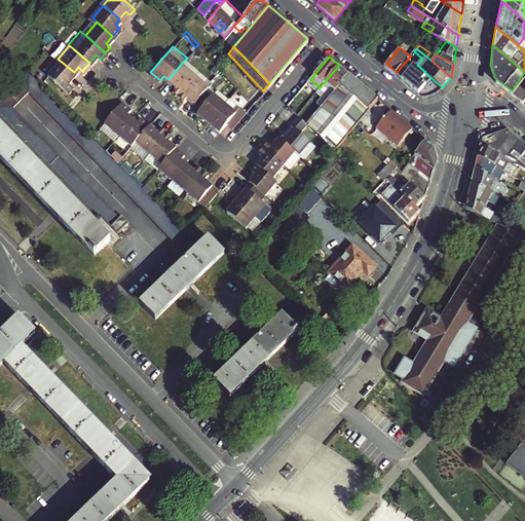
[(182,63),(169,79),(176,86),(173,90),(177,95),(195,74),(199,68),(187,58),(182,63)]
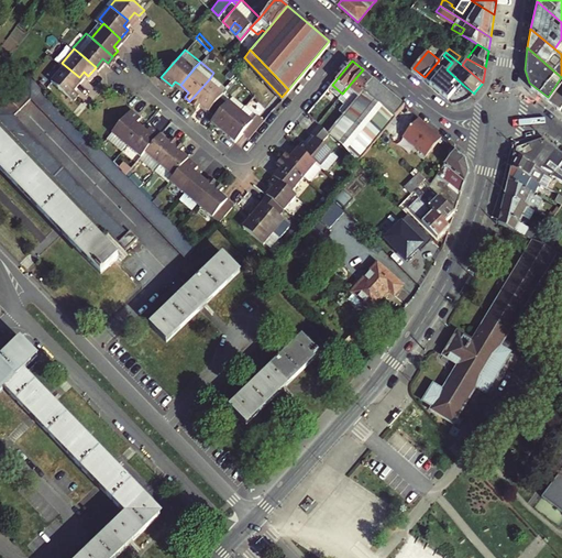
[(438,62),(425,77),(450,99),(463,85),(447,69),(438,62)]
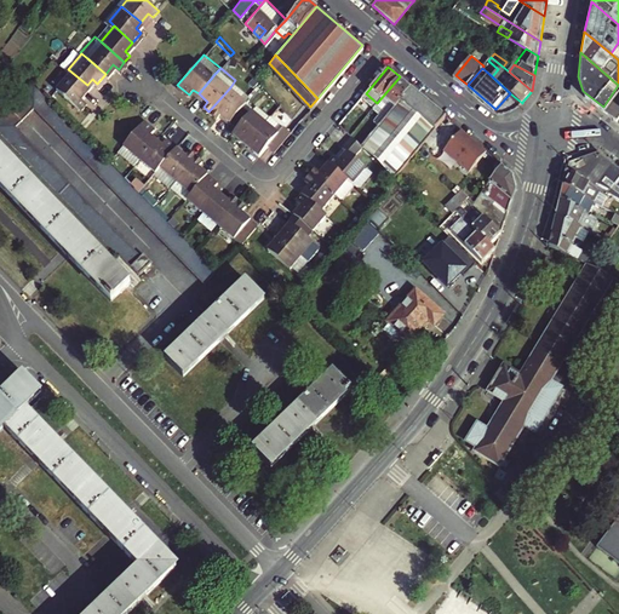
[(56,86),(79,104),(85,98),(80,93),(87,85),(68,69),(55,85),(56,86)]
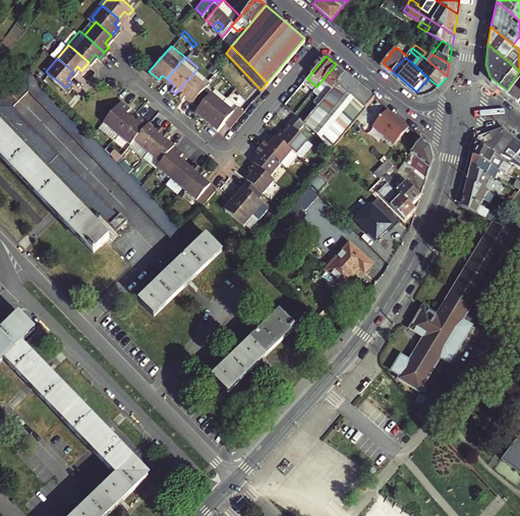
[(336,64),(316,87),(322,91),(320,93),(313,100),(318,104),(345,72),(336,64)]
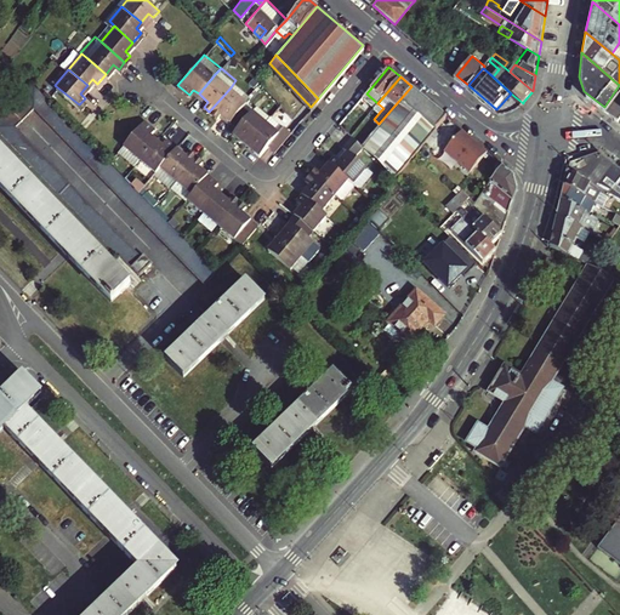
[(131,263),(142,252),(16,120),(33,103),(205,280),(217,269),(153,204),(143,193),(138,188),(34,80),(4,109),(0,113),(0,129),(119,255),(121,252),(131,263)]
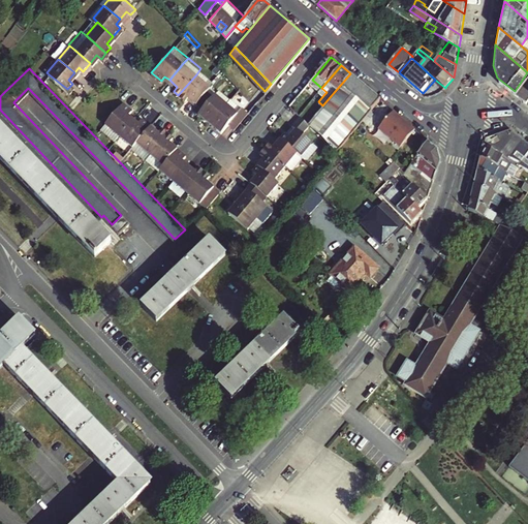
[(195,102),(206,90),(210,86),(214,80),(200,68),(196,74),(178,95),(184,100),(187,96),(195,102)]
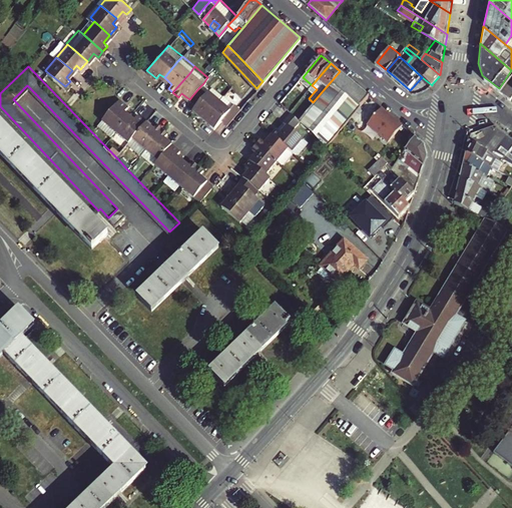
[(511,70),(499,88),(509,95),(511,91),(511,70)]
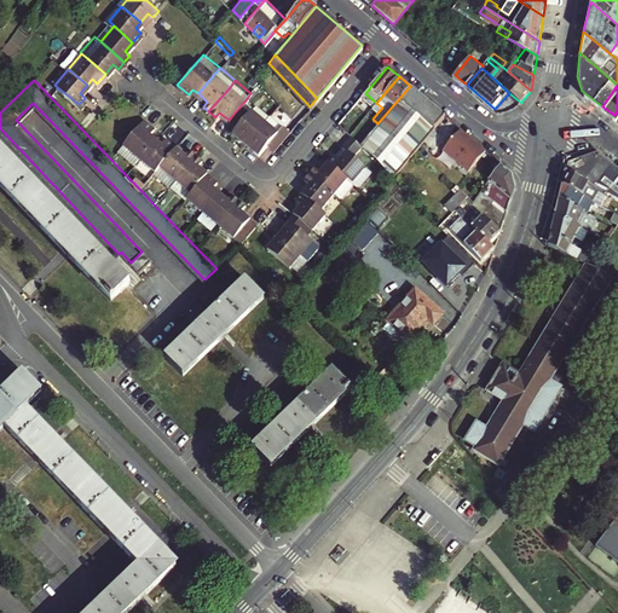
[(410,86),(377,123),(362,143),(396,174),(446,115),(410,86)]
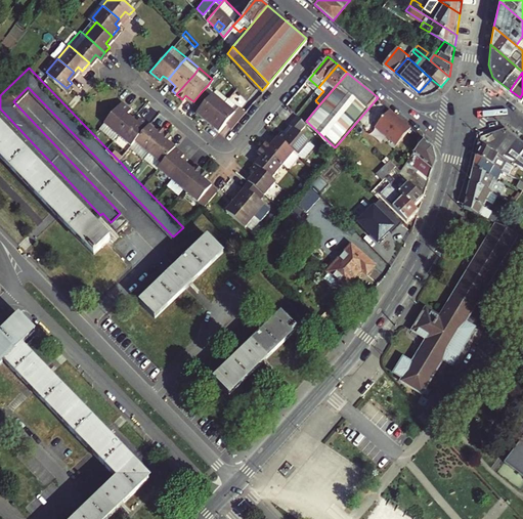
[(217,85),(213,90),(209,94),(204,89),(193,101),(200,106),(195,111),(207,121),(224,99),(228,94),(217,85)]
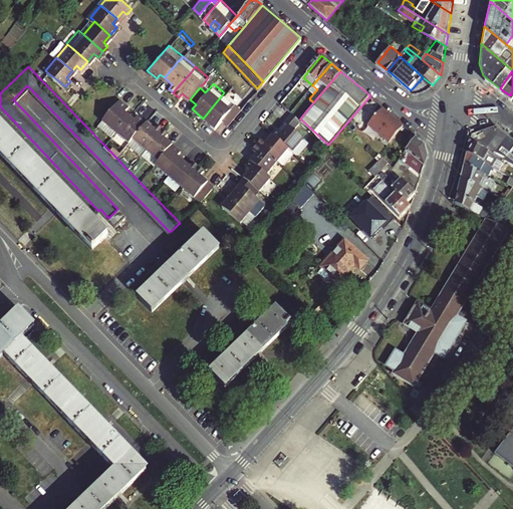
[(224,92),(220,97),(203,118),(214,128),(222,117),(228,122),(229,122),(241,107),(235,102),(224,92)]
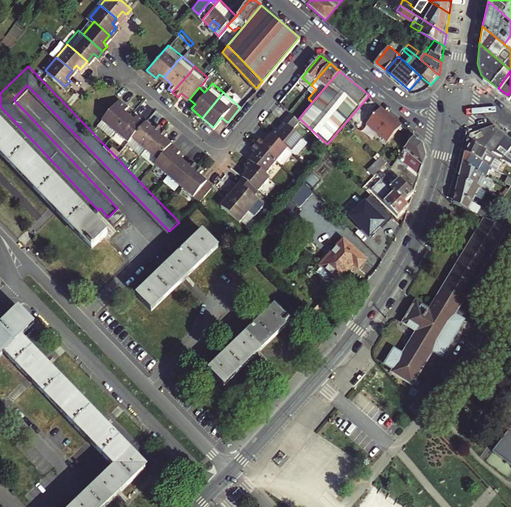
[(116,128),(129,113),(125,109),(128,105),(120,98),(103,118),(116,128)]
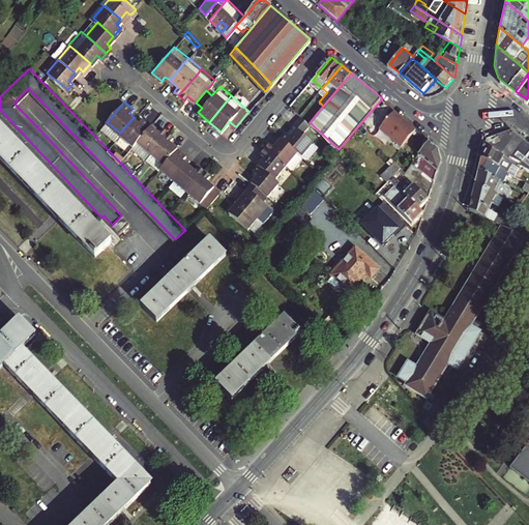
[(393,140),(405,150),(409,146),(420,154),(432,141),(395,110),(373,138),(385,148),(393,140)]
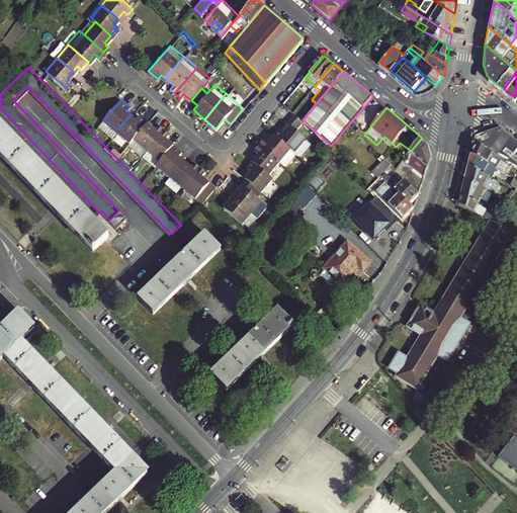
[(131,114),(117,130),(126,138),(128,140),(130,141),(147,121),(139,114),(136,118),(131,114)]
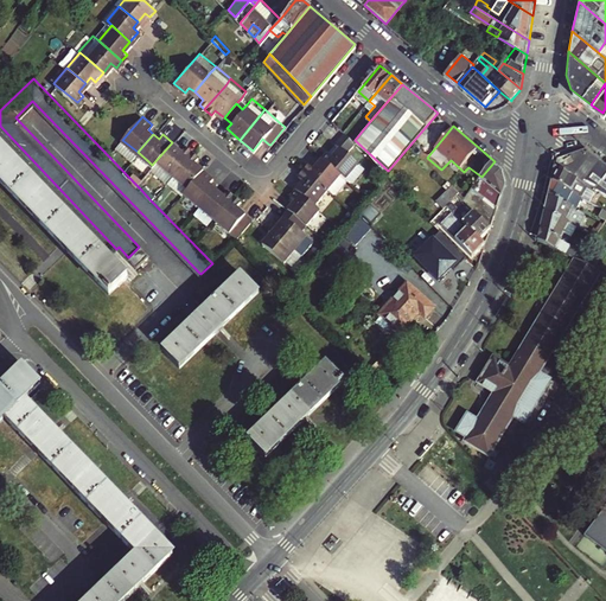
[(127,273),(0,140),(0,178),(109,291),(122,277),(127,273)]
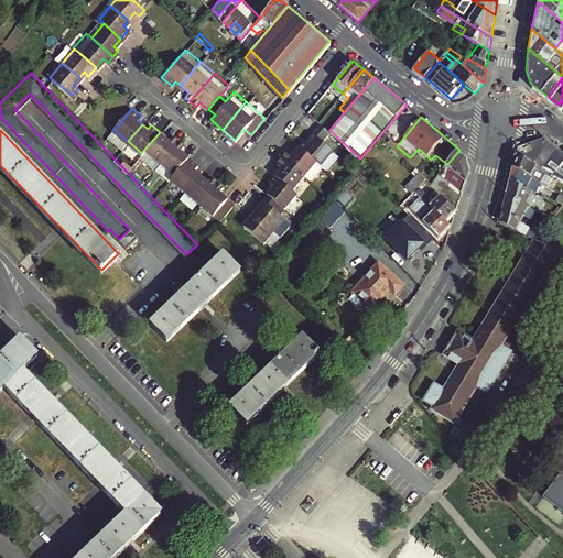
[(128,141),(114,130),(108,135),(122,148),(128,141)]
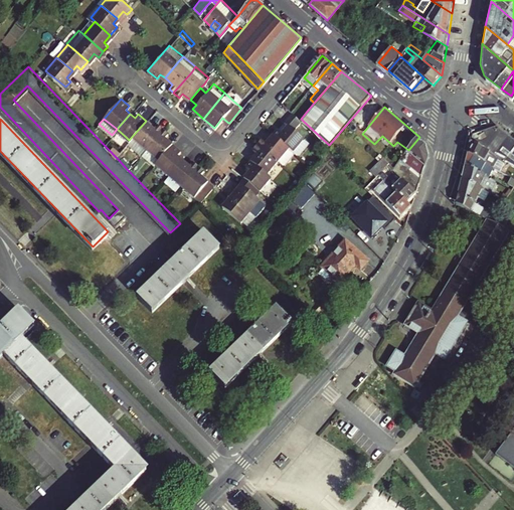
[(142,152),(146,147),(163,128),(158,123),(154,128),(146,121),(129,140),(128,142),(141,154),(142,152)]
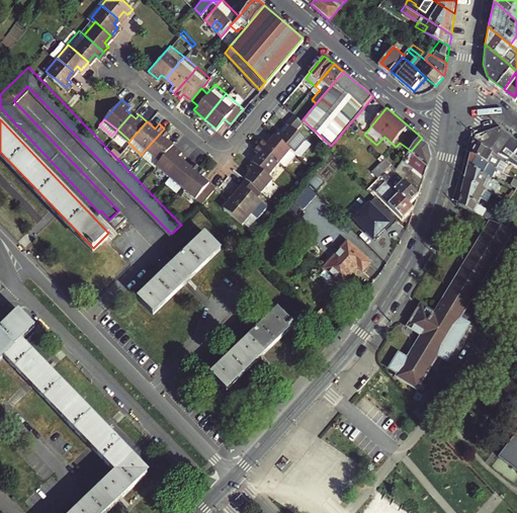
[(471,138),(516,162),(516,137),(498,122),(474,132),(471,138)]
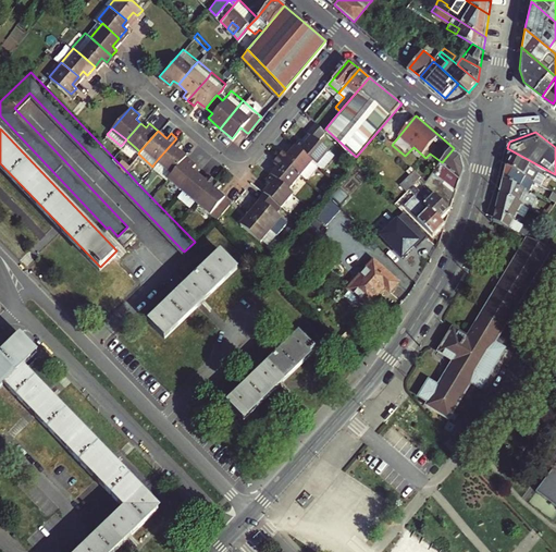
[(298,145),(321,164),(334,149),(316,134),(309,143),(304,138),(298,145)]
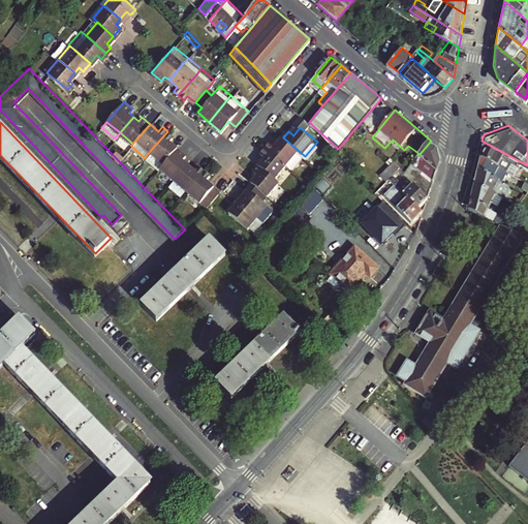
[(167,131),(150,151),(146,156),(159,166),(163,162),(177,147),(169,141),(174,136),(167,131)]
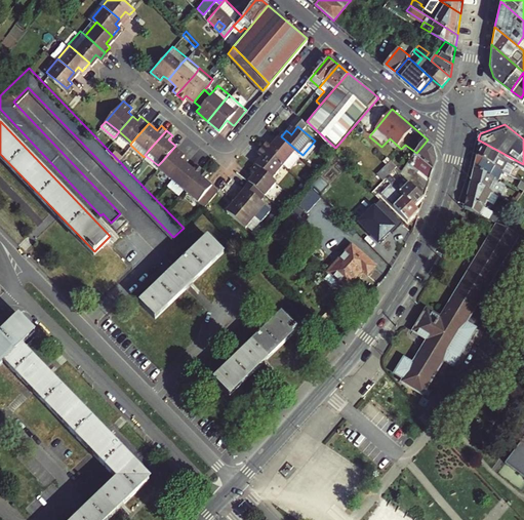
[(119,131),(114,137),(122,147),(128,140),(119,131)]
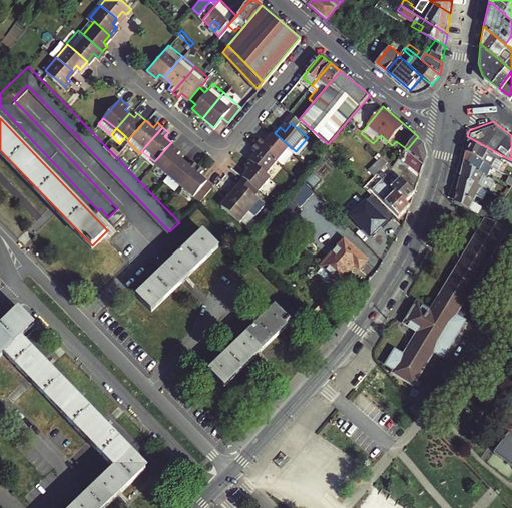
[(296,151),(275,133),(268,140),(264,136),(259,142),(280,160),(285,164),(296,151)]
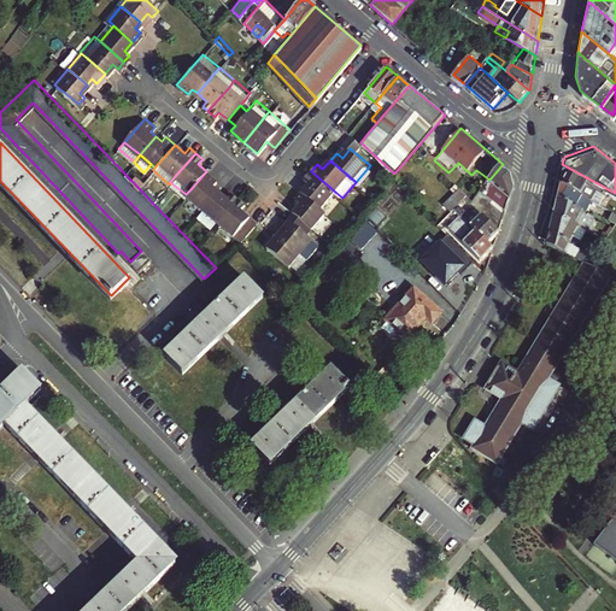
[(477,206),(500,230),(515,188),(515,186),(511,171),(503,164),(490,180),(486,186),(474,203),(477,206)]
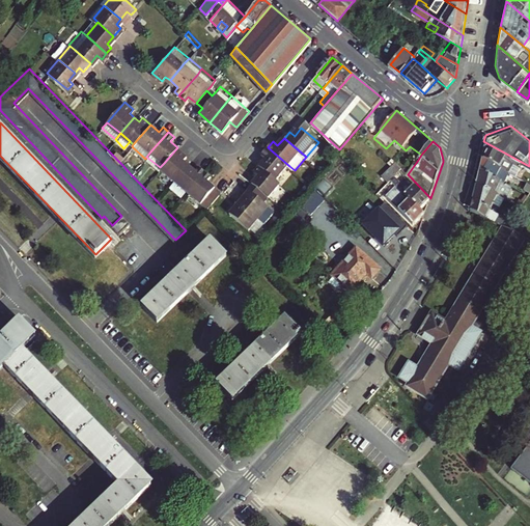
[(529,172),(529,166),(483,141),(481,154),(500,164),(505,167),(509,169),(511,163),(522,169),(529,172)]
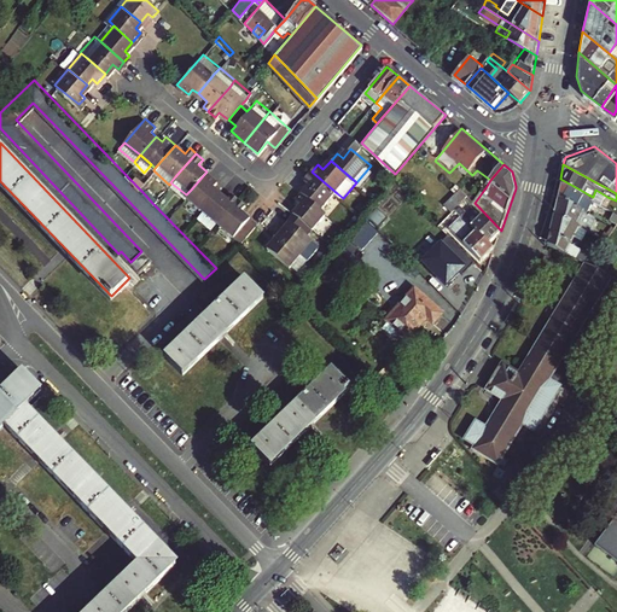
[(155,168),(153,167),(140,181),(141,184),(143,184),(153,170),(155,168)]
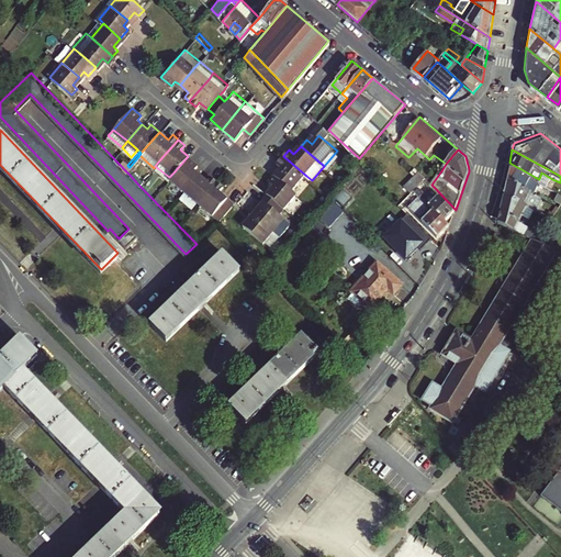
[(434,155),(429,159),(442,169),(446,164),(434,155)]
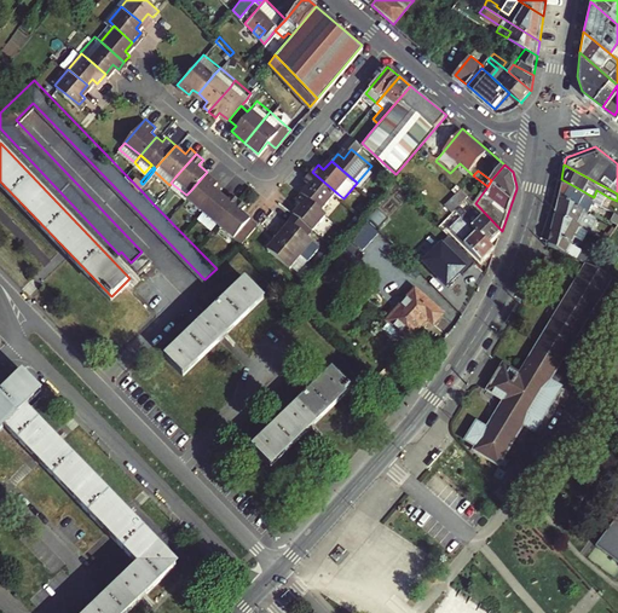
[(207,172),(191,190),(186,195),(203,209),(219,191),(213,186),(217,181),(207,172)]
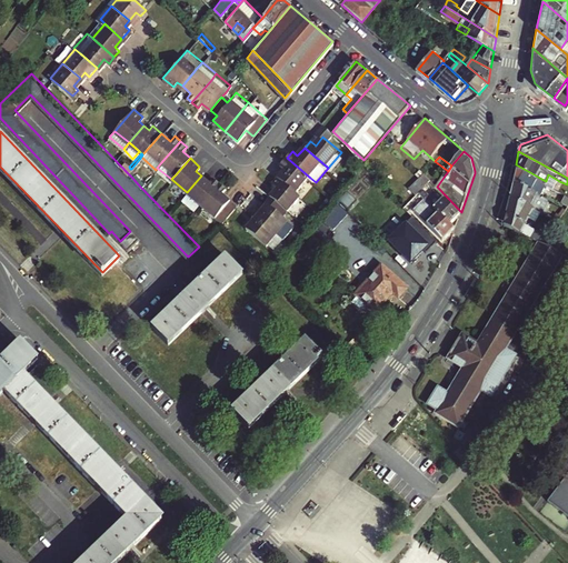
[(310,178),(287,158),(282,163),(287,168),(280,177),(298,192),(310,178)]
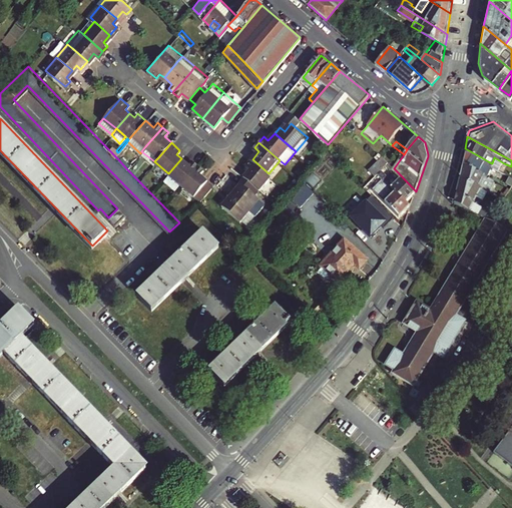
[(462,160),(477,168),(483,158),(465,148),(462,160)]
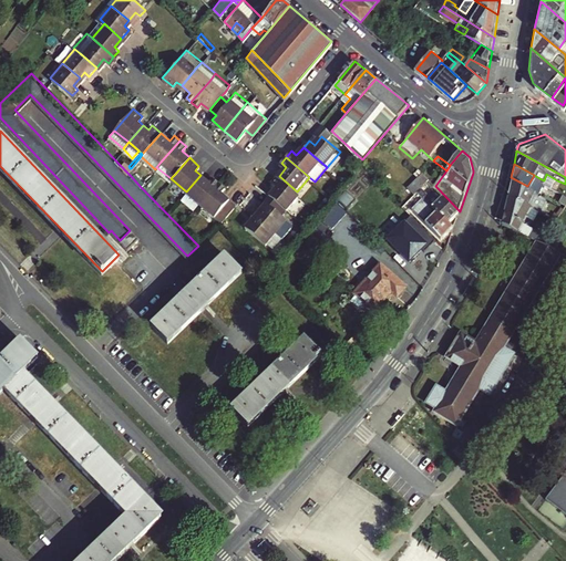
[(418,190),(419,190),(422,186),(432,177),(421,166),(417,170),(422,176),(412,185),(418,190)]
